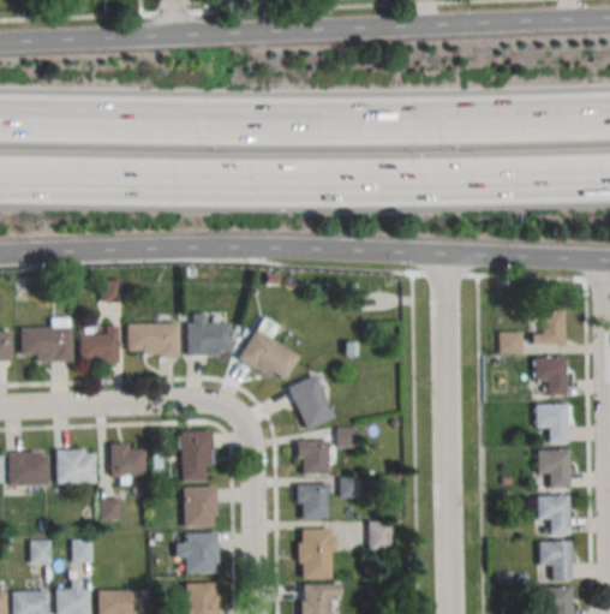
[(282,286),(282,275),(268,275),(268,286),(282,286)]
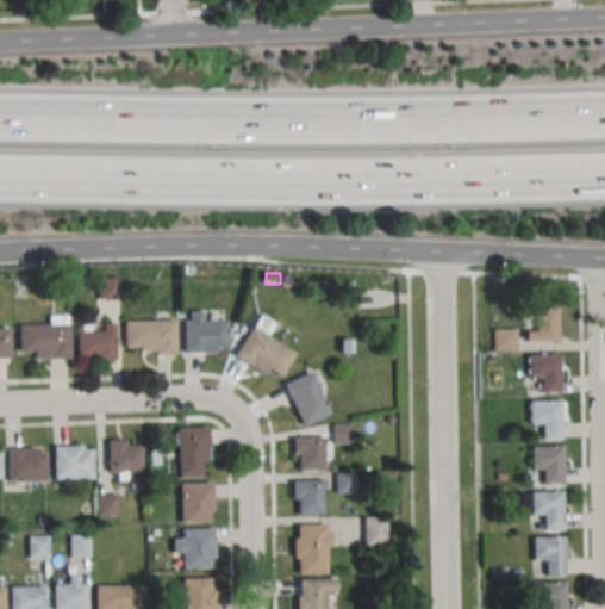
[(103,279),(103,299),(122,299),(122,279),(103,279)]
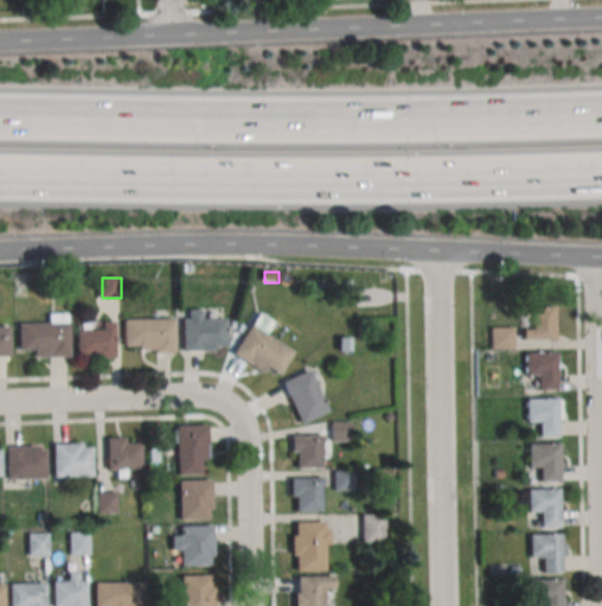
[(557,340),(557,310),(537,310),(537,329),(527,329),(527,340),(557,340)]
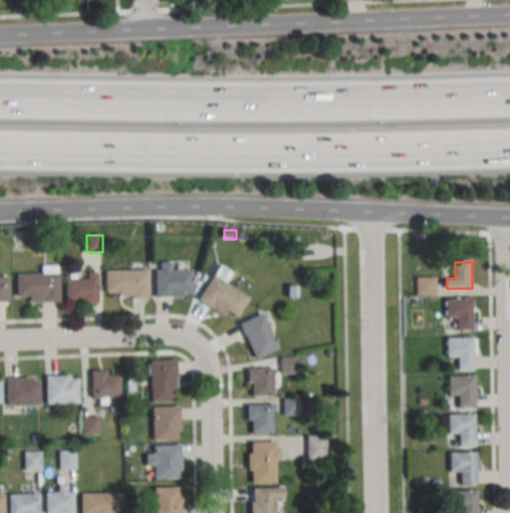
[(18,302),(61,302),(61,266),(42,266),(42,274),(18,274),(18,302)]
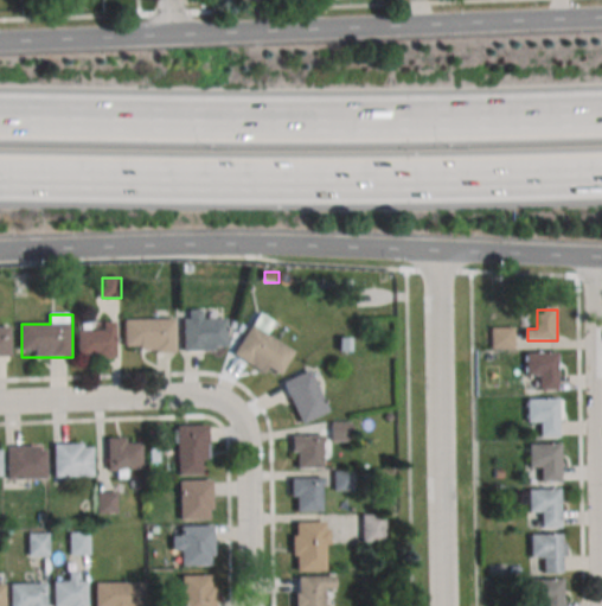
[(236,356),(268,374),(271,369),(282,375),(296,350),(267,335),(274,321),(260,314),(236,356)]
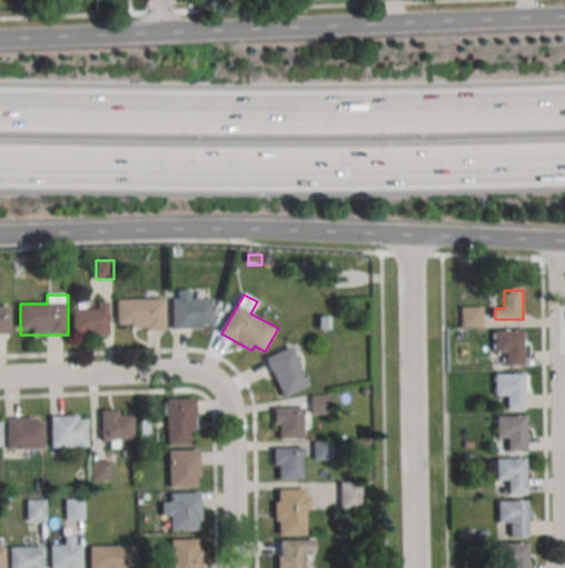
[(174,329),(215,329),(215,296),(174,296),(174,329)]
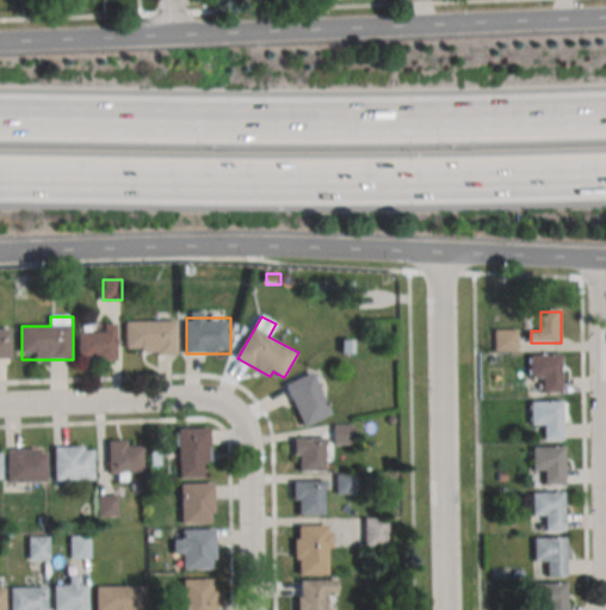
[(128,321),(128,353),(178,353),(178,321),(128,321)]
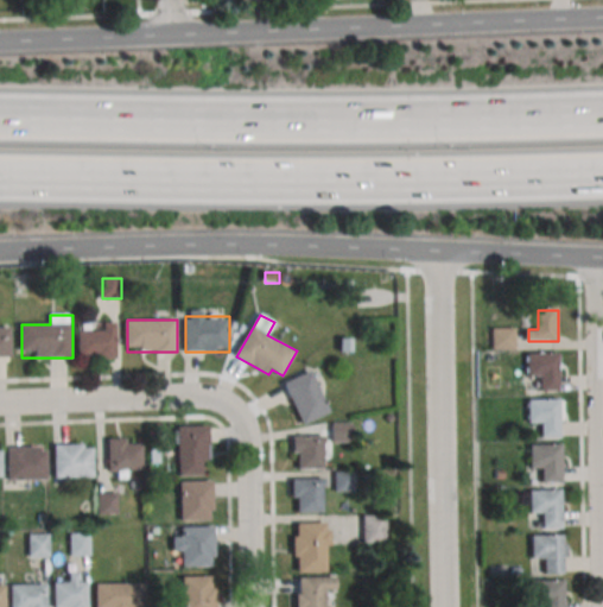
[(118,322),(80,322),(80,359),(118,359),(118,322)]
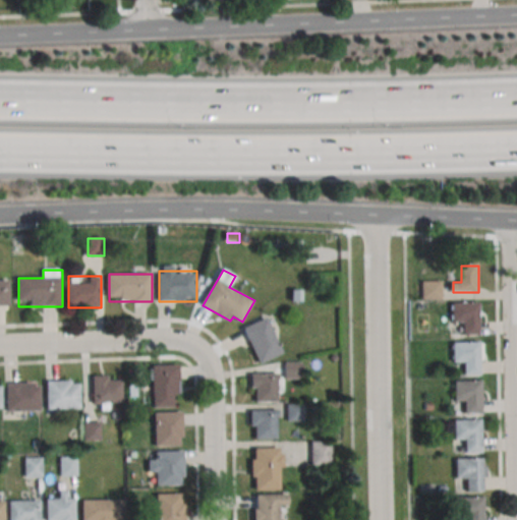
[(0,281),(0,307),(11,307),(10,281),(0,281)]
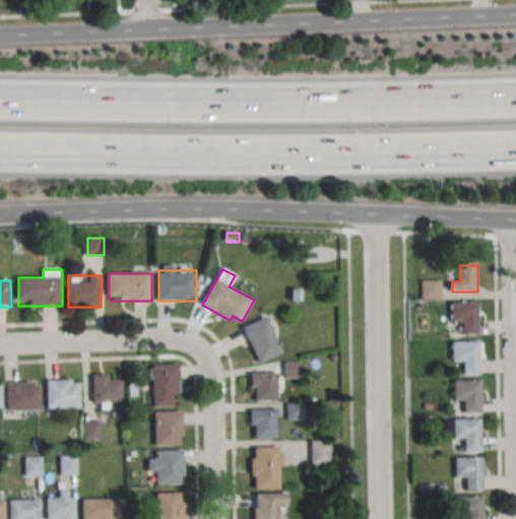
[(442,281),(424,281),(424,299),(442,299),(442,281)]
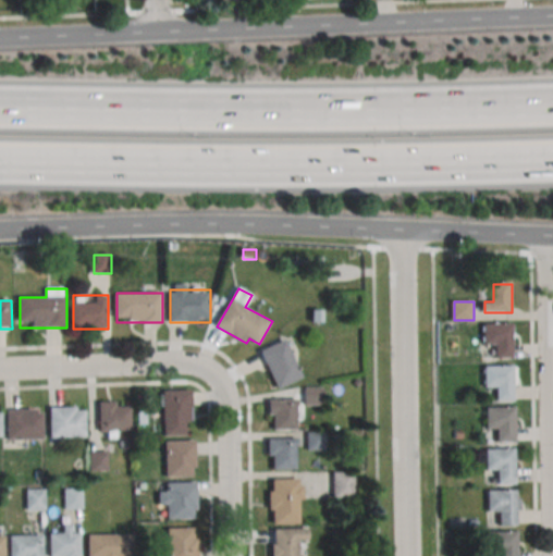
[(324,323),(326,311),(315,310),(314,323),(324,323)]
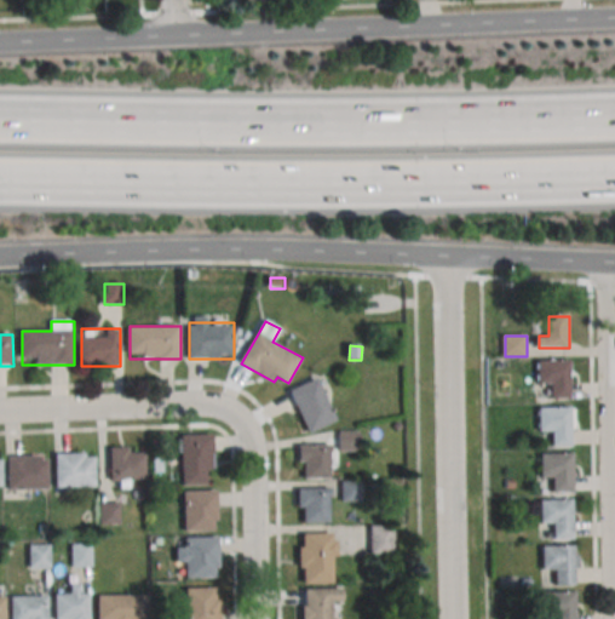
[(540,385),(552,385),(552,399),(573,399),(573,360),(540,360),(540,385)]
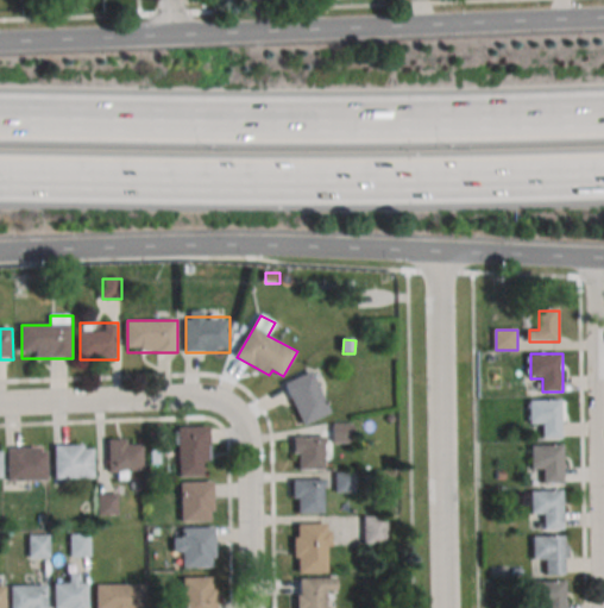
[(332,412),(312,371),(285,384),(304,425),(332,412)]
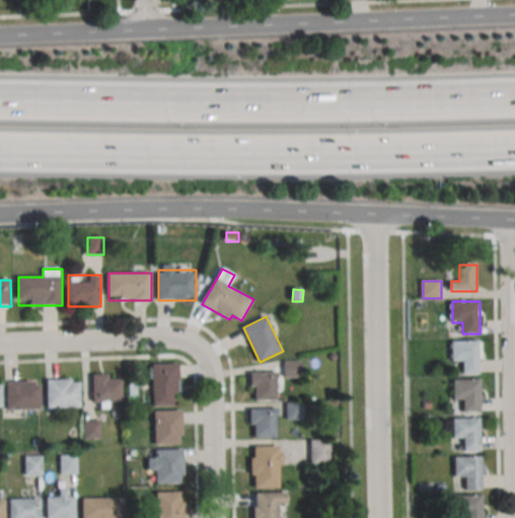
[(463,374),(482,374),(482,341),(453,341),(453,362),(463,362),(463,374)]
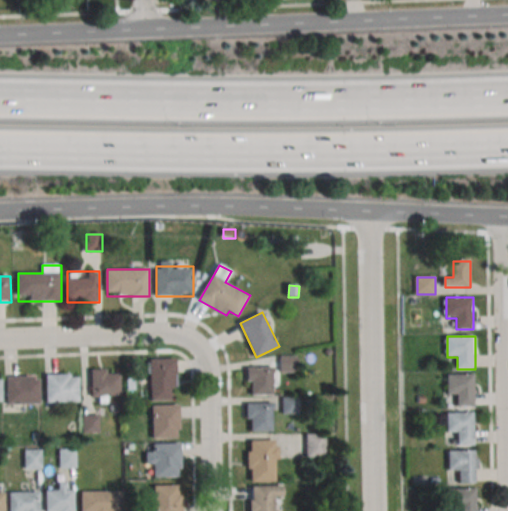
[(282,372),(298,372),(298,356),(282,356),(282,372)]
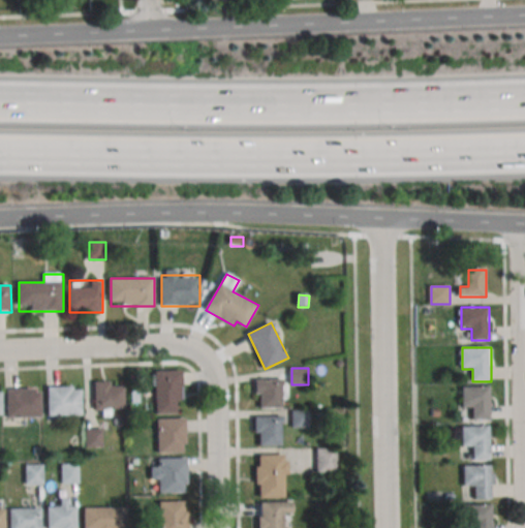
[(184,402),(184,371),(155,371),(155,414),(177,414),(177,402),(184,402)]
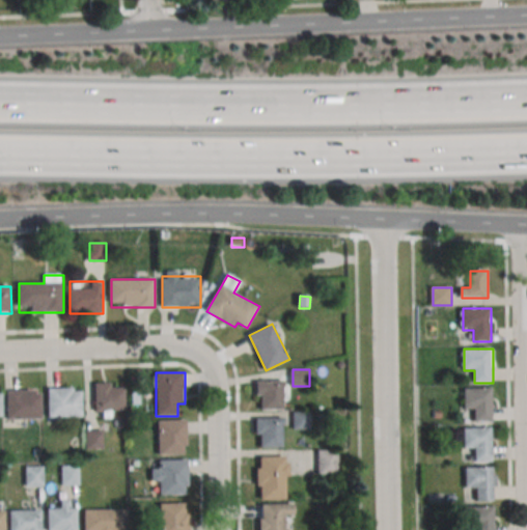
[(284,381),(258,381),(258,410),(284,410),(284,381)]
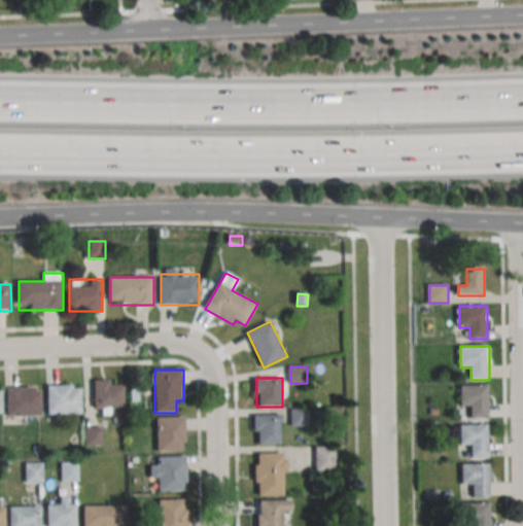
[(126,386),(111,387),(111,381),(95,382),(96,411),(127,410),(126,386)]
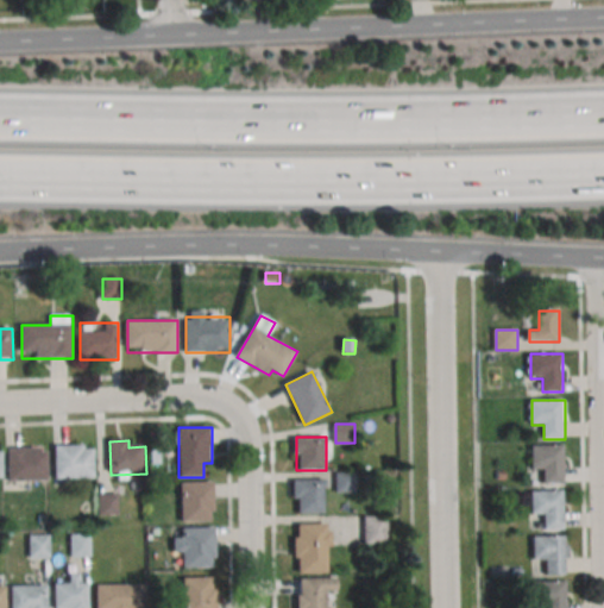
[(95,445),(56,445),(56,480),(95,480),(95,445)]
